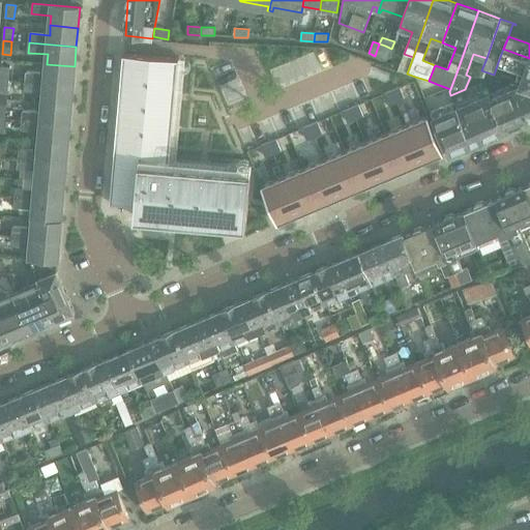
[(379,43),(375,56),(381,58),(385,46),(379,43)]
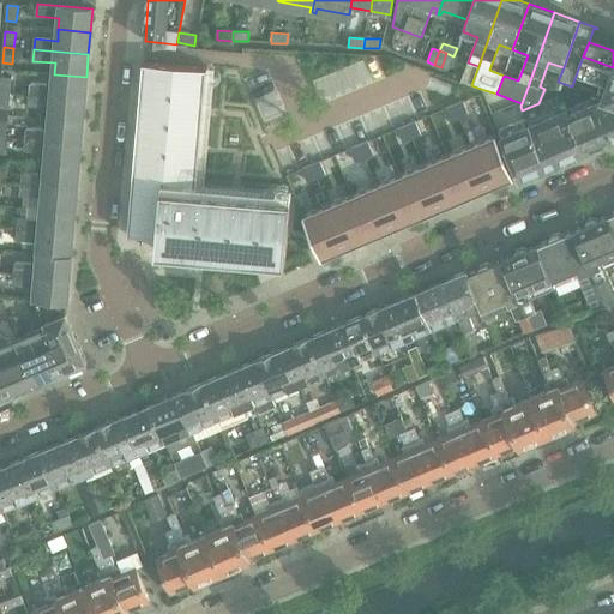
[(446,53),(441,67),(449,70),(453,56),(446,53)]
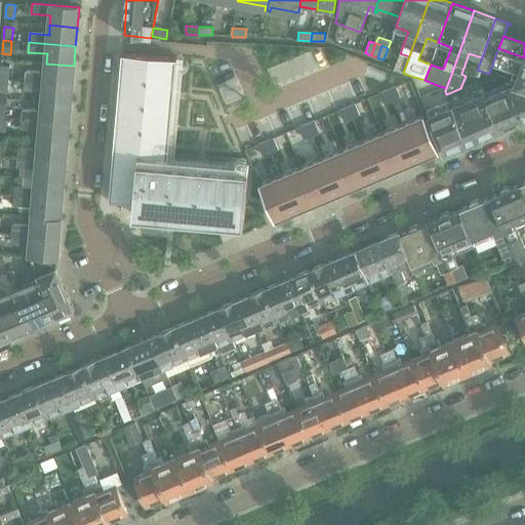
[(524,57),(498,48),(493,62),(521,72),(516,84),(524,86),(524,57)]
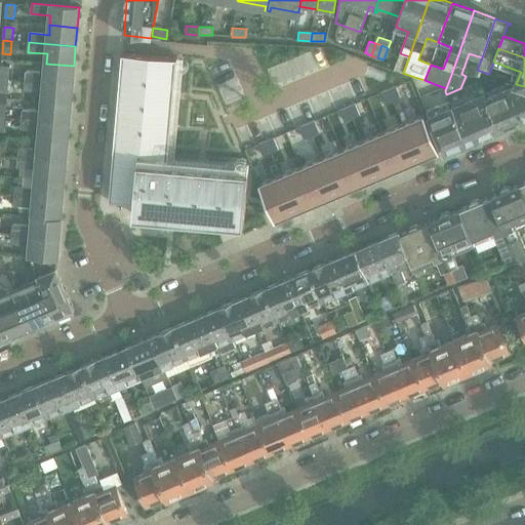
[(129,53),(117,199),(142,201),(140,215),(176,218),(177,211),(252,218),(256,170),(168,163),(177,57),(129,53)]
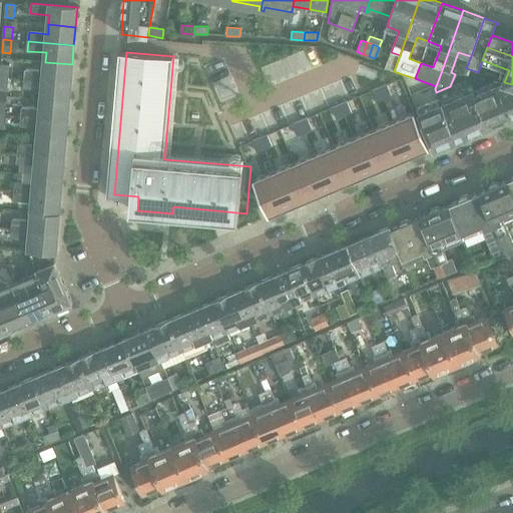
[(25,69),(24,79),(70,83),(72,64),(45,62),(44,71),(25,69)]
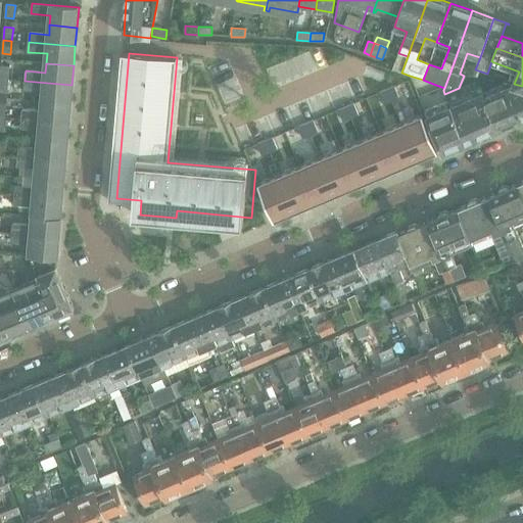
[(1,65),(0,78),(8,79),(9,65),(1,65)]
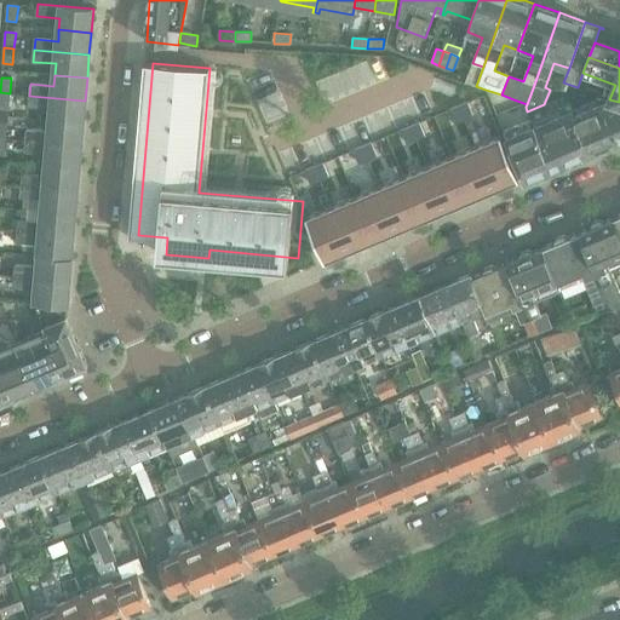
[(501,95),(486,90),(487,91),(506,138),(509,143),(526,182),(591,155),(574,115),(569,104),(558,109),(555,99),(544,104),(527,112),(533,126),(521,132),(518,126),(515,127),(507,113),(514,99),(501,95)]
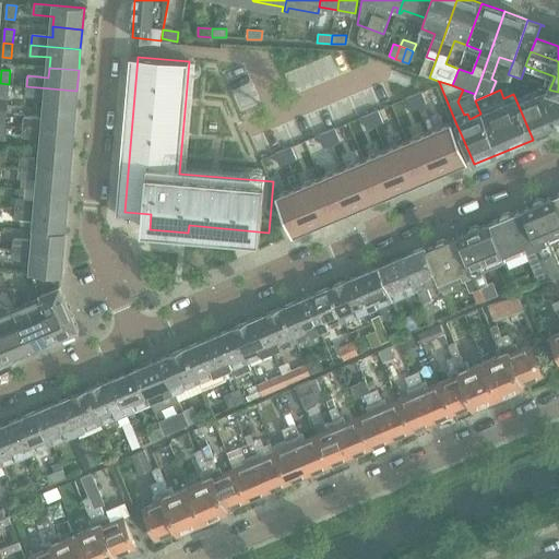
[(0,83),(0,97),(8,98),(9,84),(0,83)]
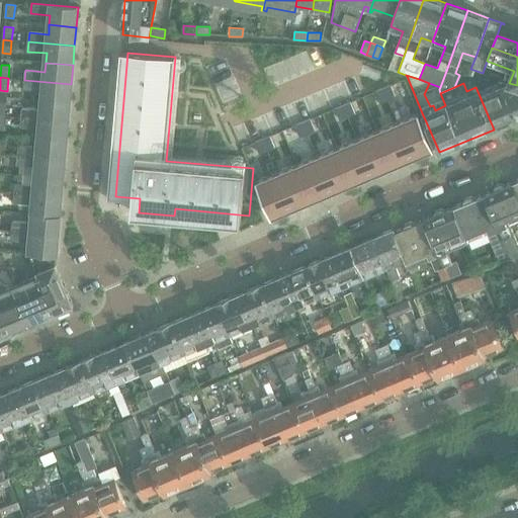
[(42,91),(42,100),(69,102),(71,84),(24,80),(24,89),(42,91)]
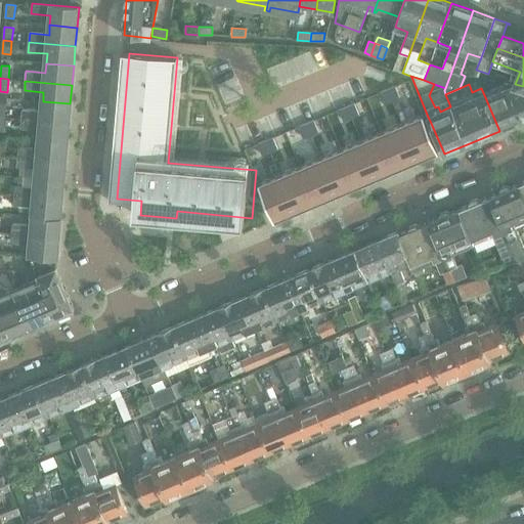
[(509,87),(485,97),(499,131),(523,120),(523,86),(515,84),(511,82),(509,87)]
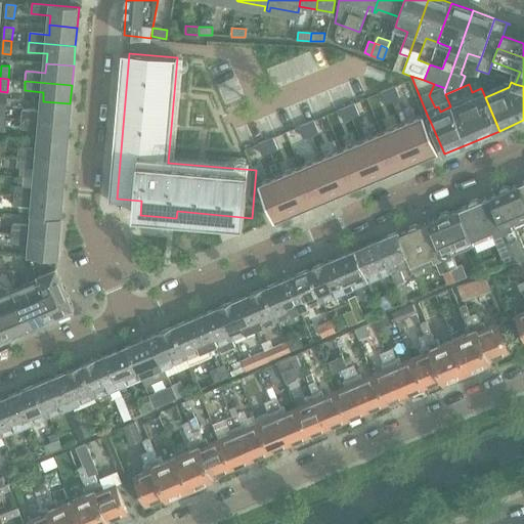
[(396,86),(388,89),(392,101),(401,97),(396,86)]
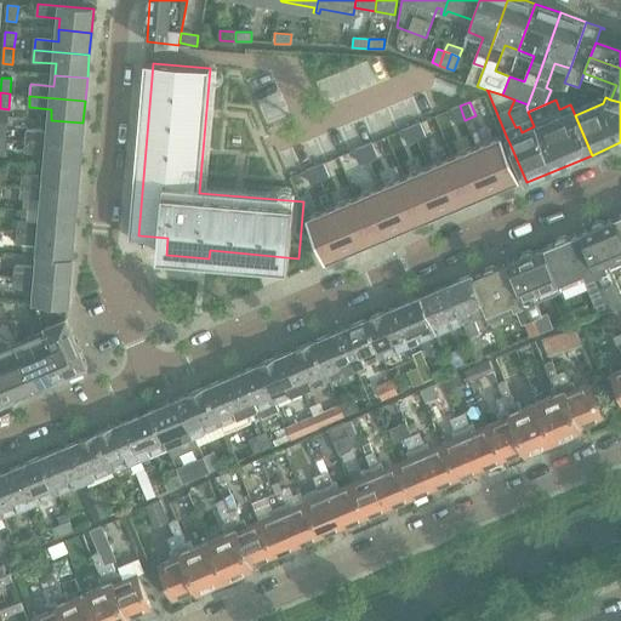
[(460,106),(449,110),(454,124),(465,120),(460,106)]
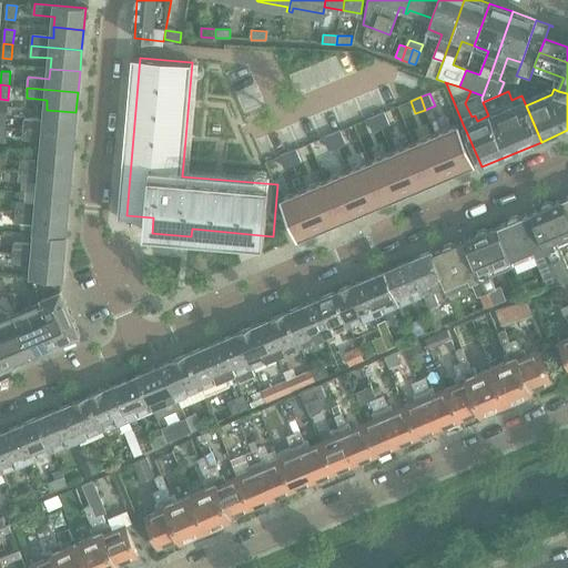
[(24,119),(23,129),(74,133),(75,112),(47,110),(46,120),(24,119)]
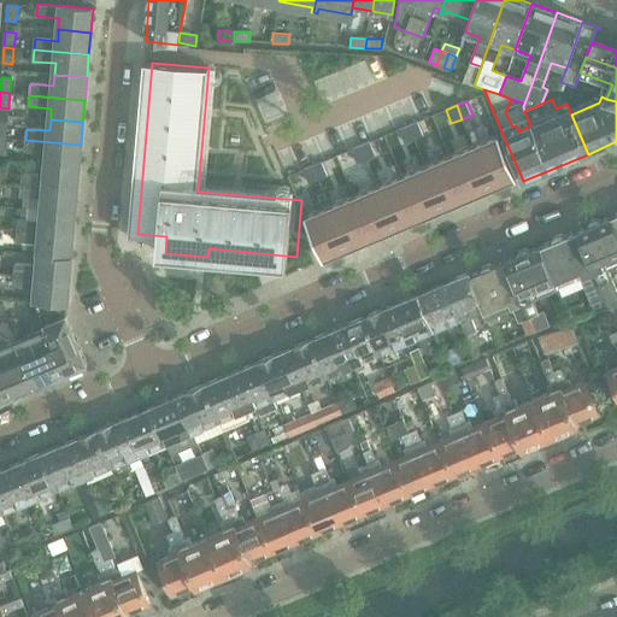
[(419,122),(409,125),(415,139),(424,135),(419,122)]
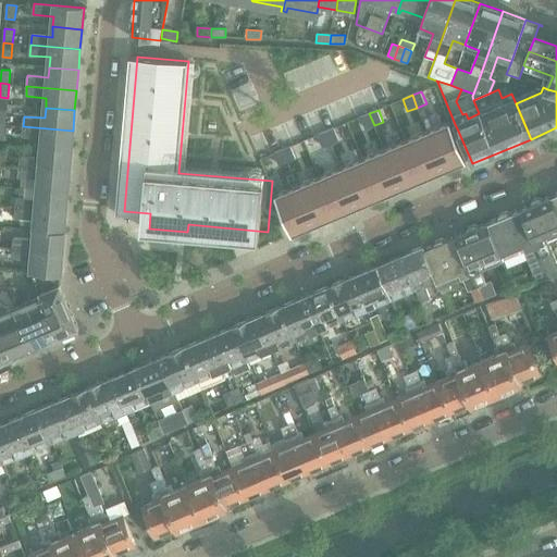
[(369,113),(359,118),(364,130),(374,125),(369,113)]
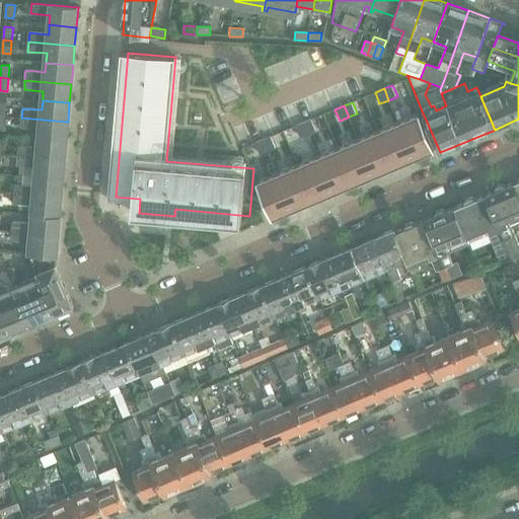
[(419,114),(398,122),(414,159),(435,151),(419,114)]
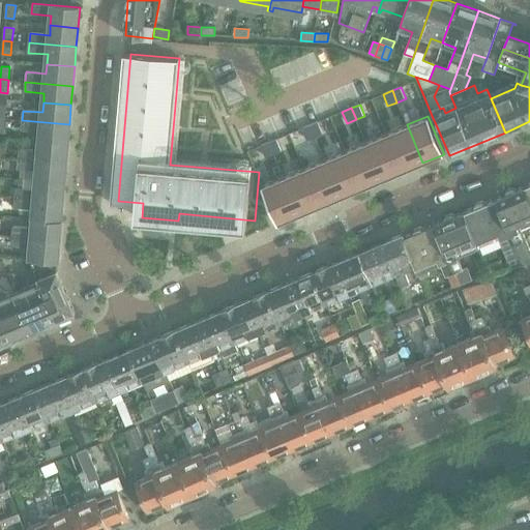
[(21,129),(40,131),(39,141),(67,144),(69,124),(22,120),(21,129)]
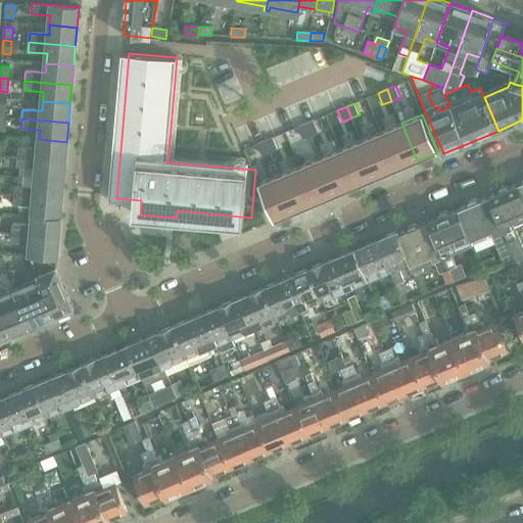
[(315,120),(305,124),(311,135),(320,131),(315,120)]
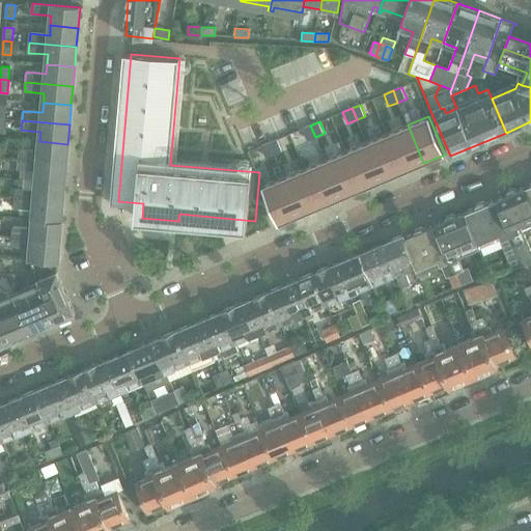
[(408,124),(387,134),(402,172),(423,163),(408,124)]
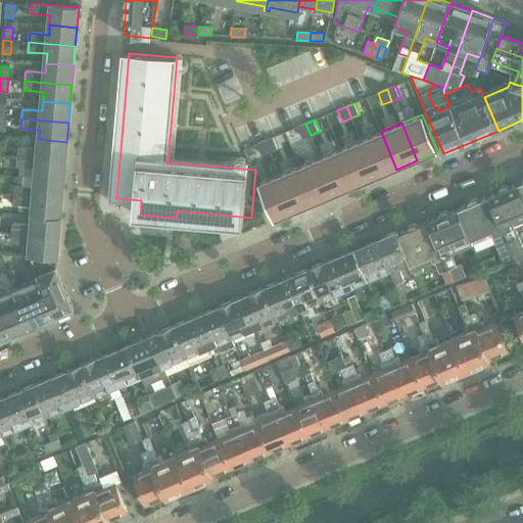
[(305,124),(296,128),(301,139),(311,135),(305,124)]
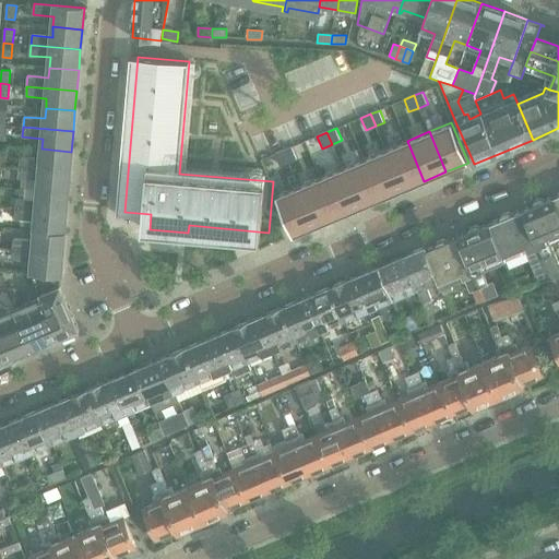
[(407,141),(385,150),(402,190),(424,181),(407,141)]
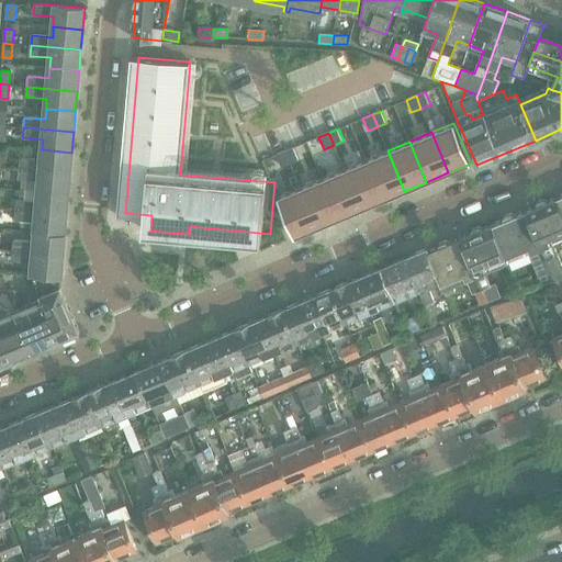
[(294,147),(284,152),(290,164),(300,159),(294,147)]
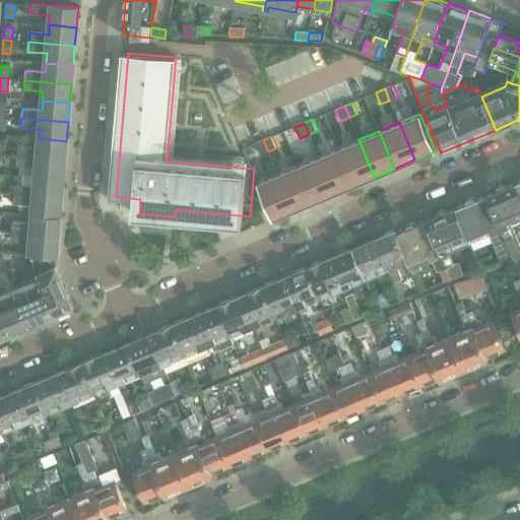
[(18,146),(18,155),(64,160),(66,141),(39,138),(38,148),(18,146)]
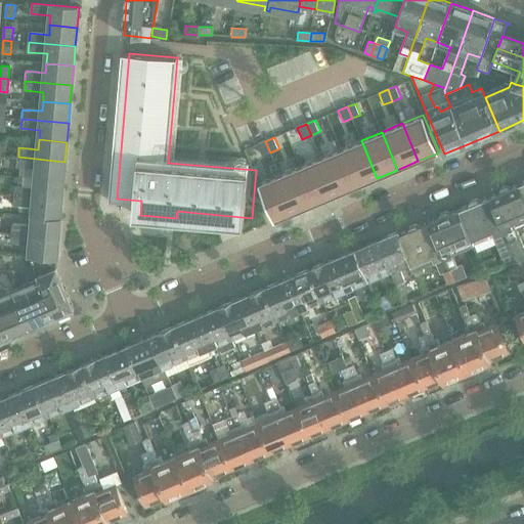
[(361,140),(341,149),(356,187),(377,178),(361,140)]
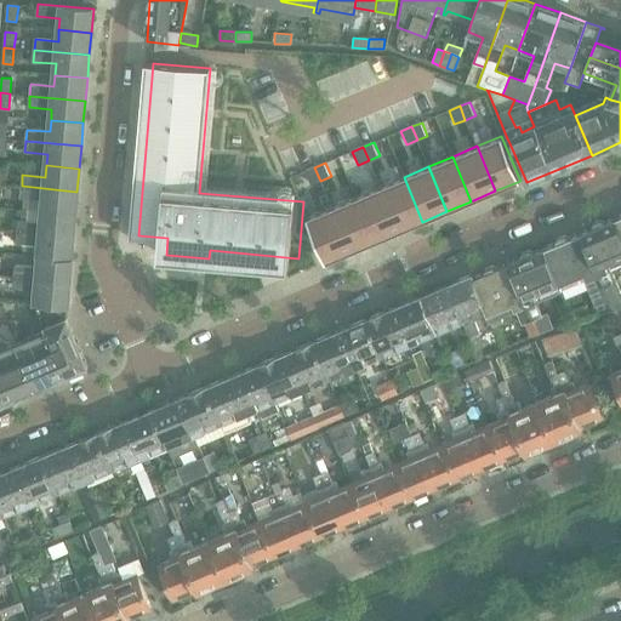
[(314,167),(303,172),(309,186),(320,181),(314,167)]
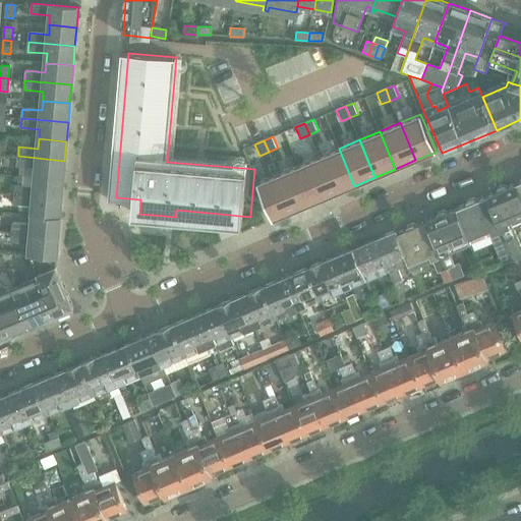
[(339,149),(319,157),(335,194),(354,186),(339,149)]
